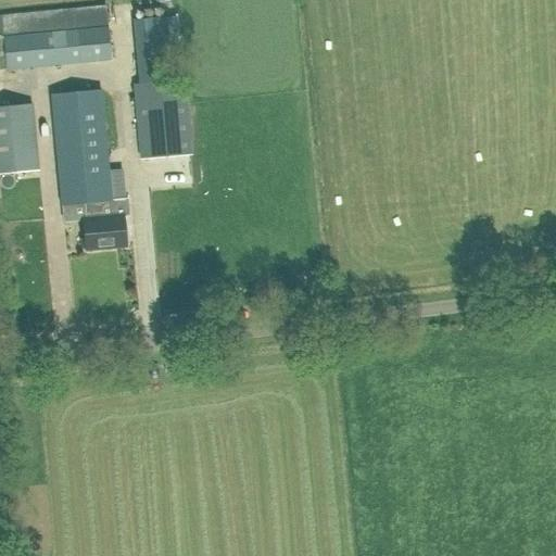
[(0,15),(2,37),(4,72),(110,61),(108,27),(105,5),(0,15)]
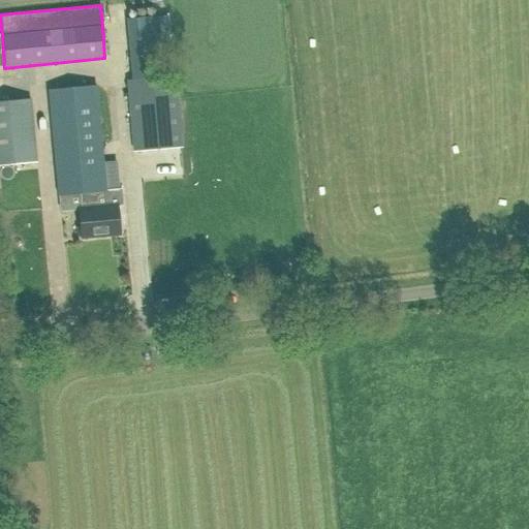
[(155,66),(153,36),(131,38),(134,78),(127,79),(133,151),(166,148),(160,76),(156,76),(155,66)]
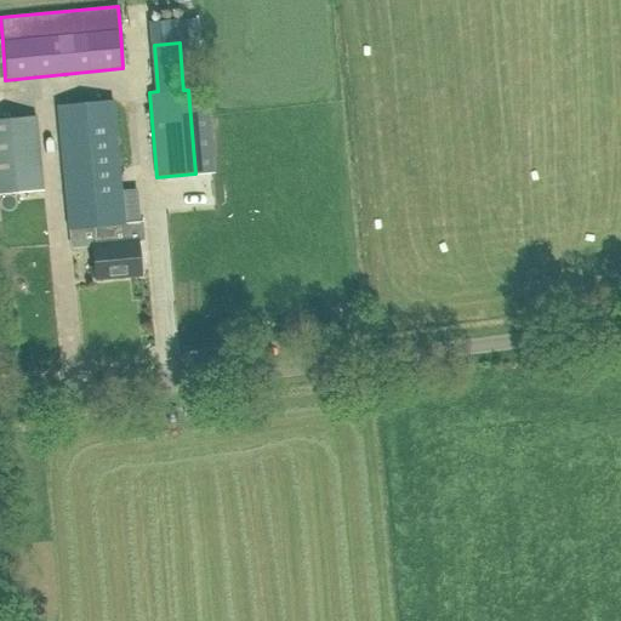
[(121,226),(125,226),(113,101),(56,106),(67,231),(100,228),(101,243),(91,244),(95,280),(141,277),(137,240),(123,241),(121,226)]
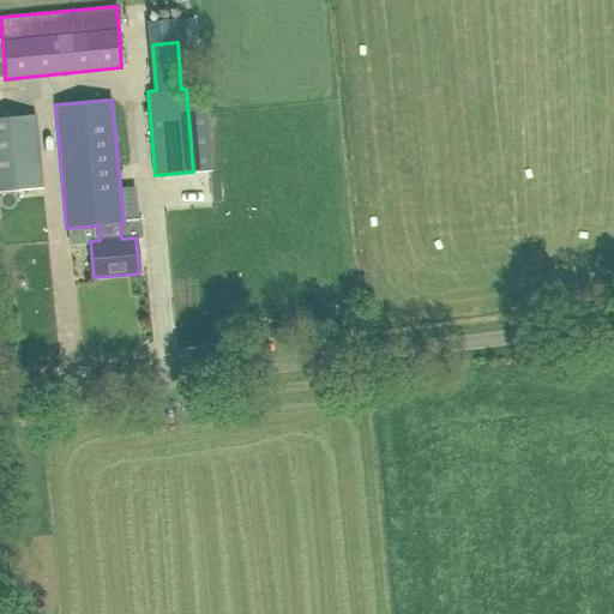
[(0,191),(43,188),(36,115),(0,119),(0,191)]
